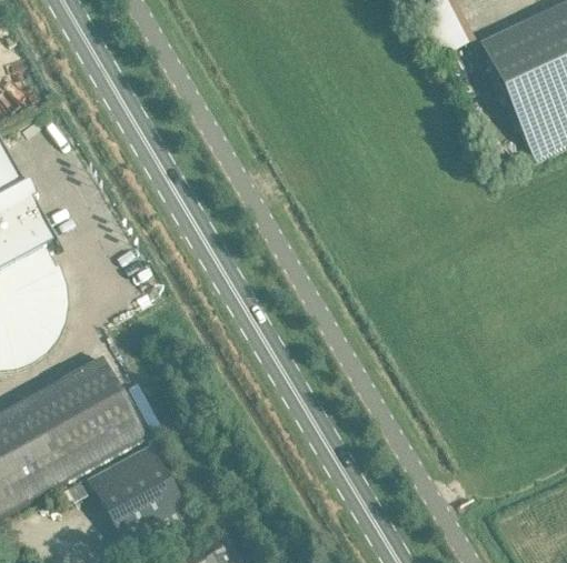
[(540,154),(566,142),(566,0),(489,34),(540,154)]
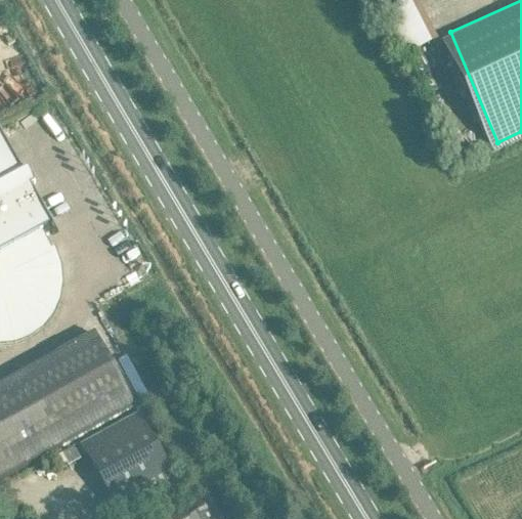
[(0,230),(44,208),(33,188),(36,186),(30,172),(27,174),(0,126),(0,230)]
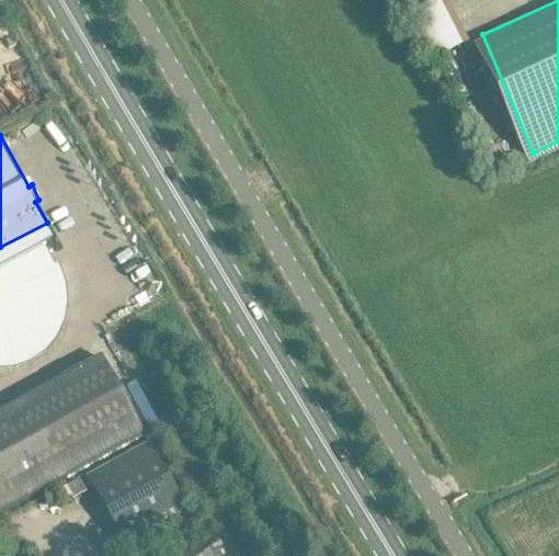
[(33,355),(47,345),(57,332),(61,317),(65,301),(64,285),(59,272),(57,269),(46,248),(58,244),(47,223),(0,247),(0,363),(1,363),(18,362),(33,355)]
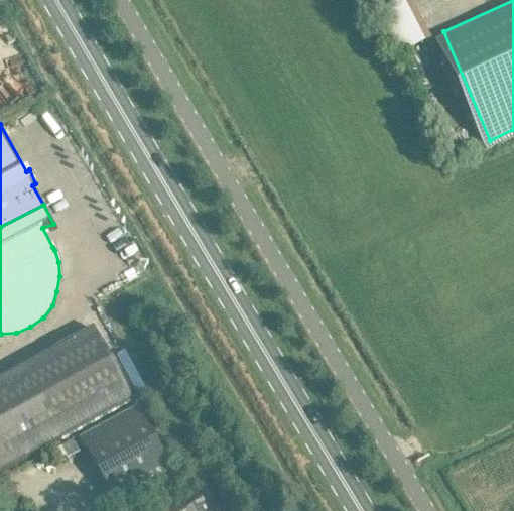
[(0,470),(134,396),(95,325),(0,377),(0,470)]
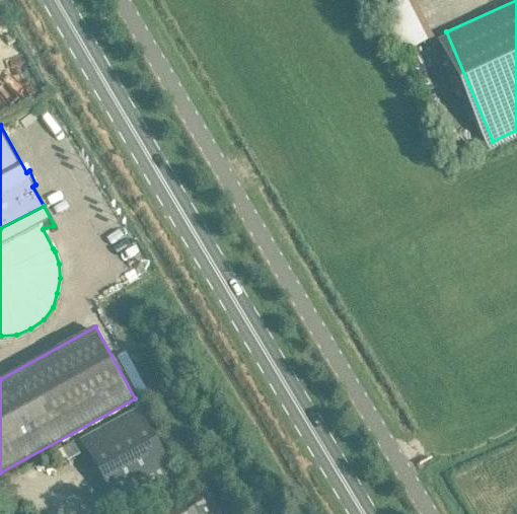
[(120,505),(176,473),(140,407),(83,437),(120,505)]
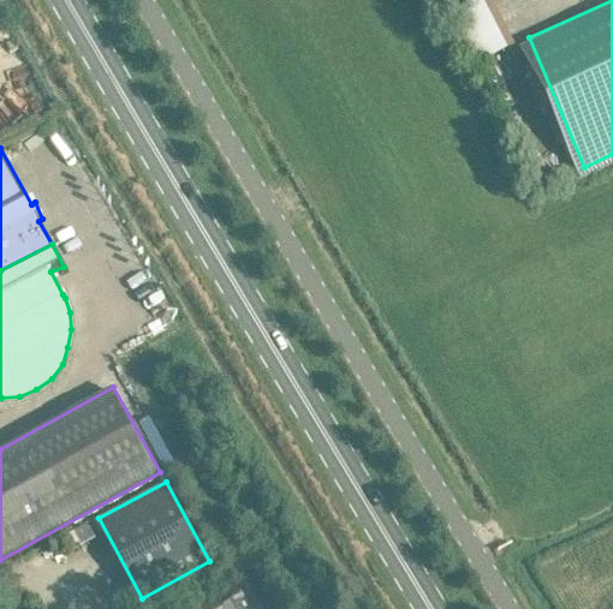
[(263,608),(247,578),(244,579),(190,608),(263,608)]
